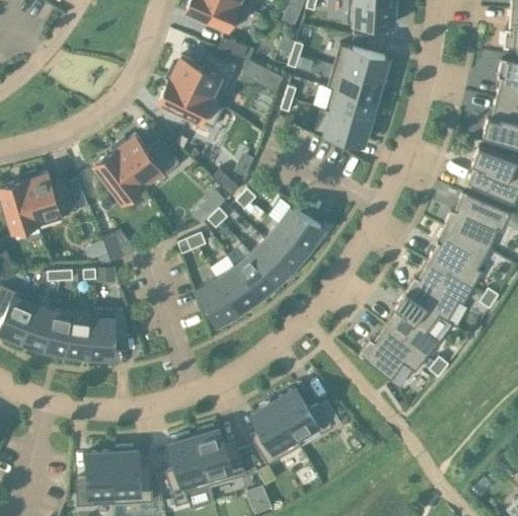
[(234,30),(244,7),(227,0),(192,0),(188,10),(195,13),(194,17),(212,25),(213,21),(234,30)]
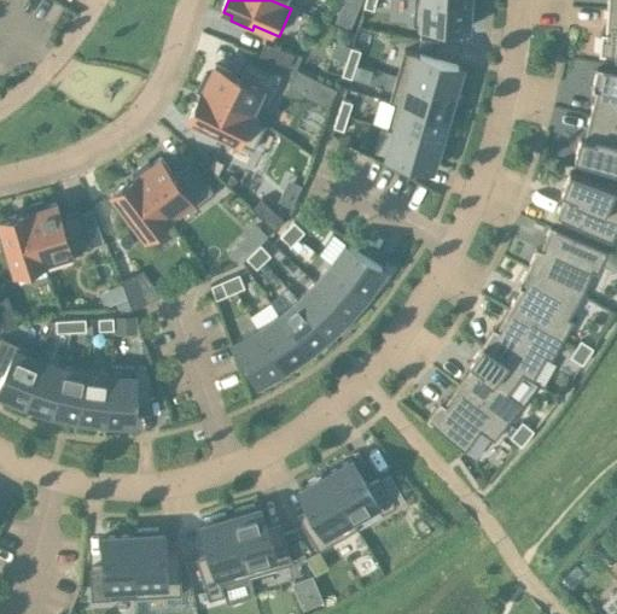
[(374,12),(377,0),(367,0),(365,10),(374,12)]
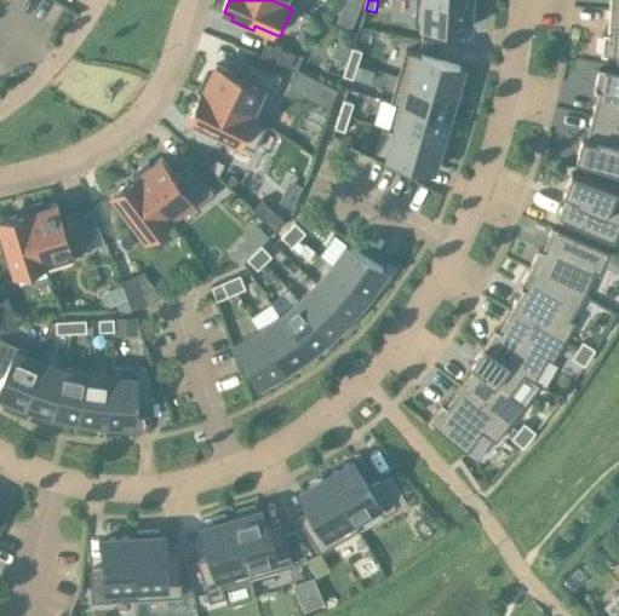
[(470,32),(473,4),(418,1),(416,28),(470,32)]
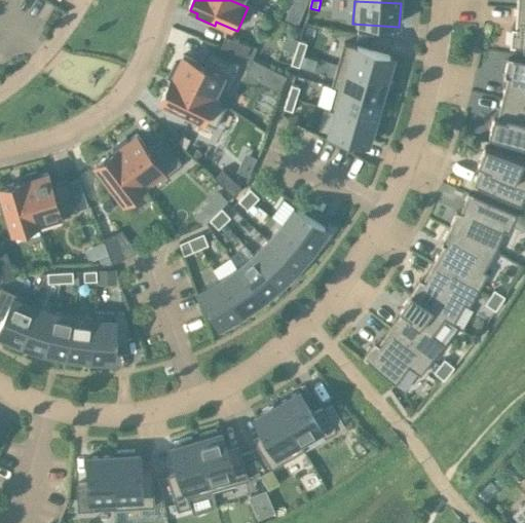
[(524,10),(518,10),(516,31),(512,30),(511,49),(524,51),(524,10)]
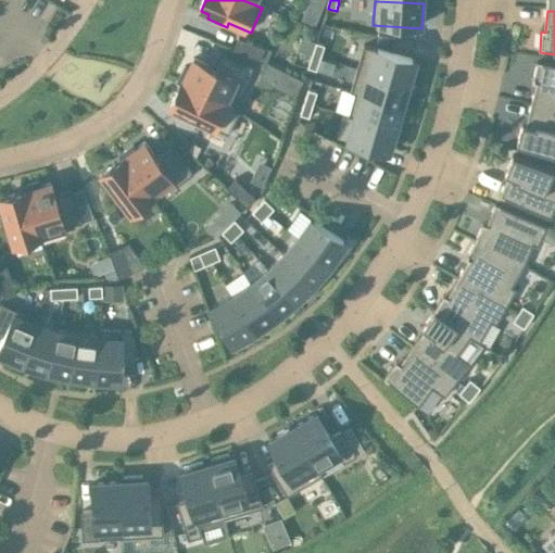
[(261,62),(266,50),(240,39),(235,52),(251,59),(261,62)]
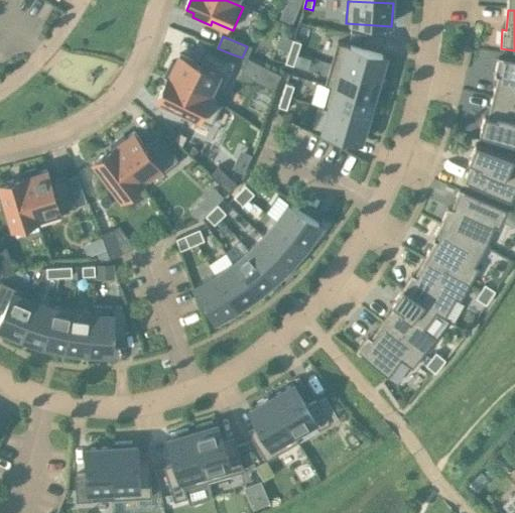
[(294,41),(290,53),(298,55),(301,44),(294,41)]
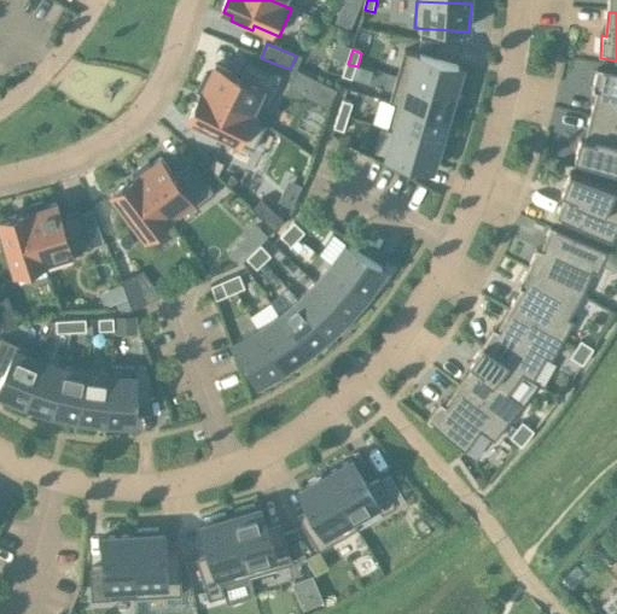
[(455,95),(463,69),(406,53),(399,79),(455,95)]
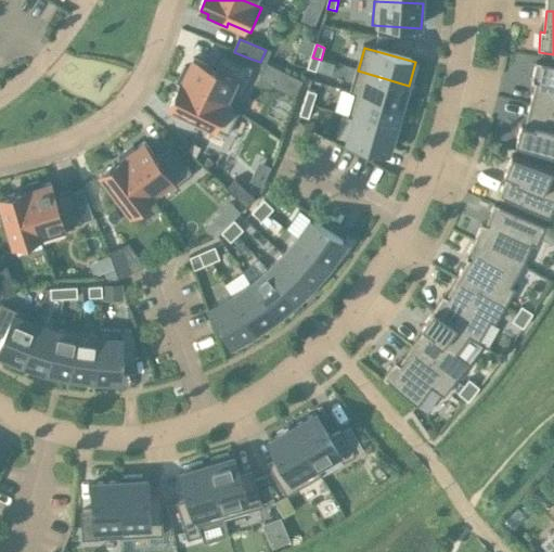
[(254,69),(221,53),(214,69),(194,60),(190,71),(185,68),(178,84),(182,86),(182,85),(234,110),(254,69)]
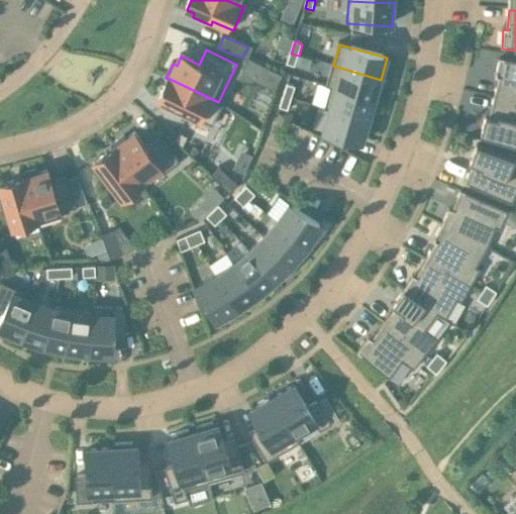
[(295,68),(299,56),(291,54),(287,65),(295,68)]
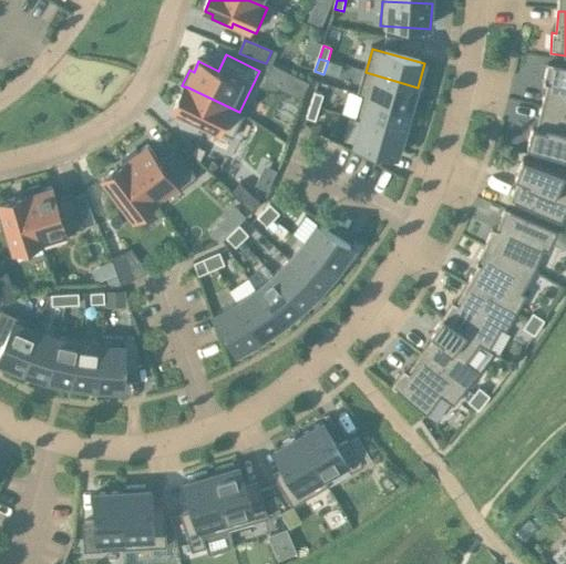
[(544,86),(547,88),(542,109),(565,114),(565,69),(548,65),(544,86)]
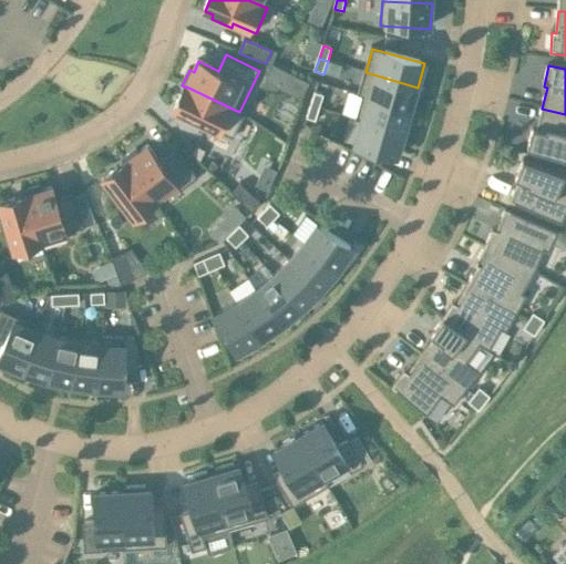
[(274,67),(266,83),(302,101),(310,84),(274,67)]
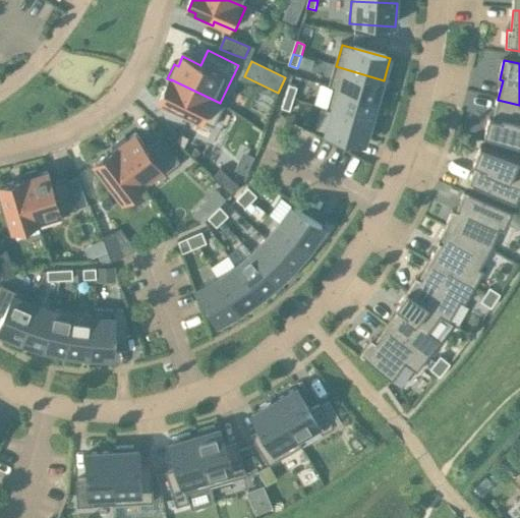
[(378,102),(384,80),(336,66),(330,88),(378,102)]
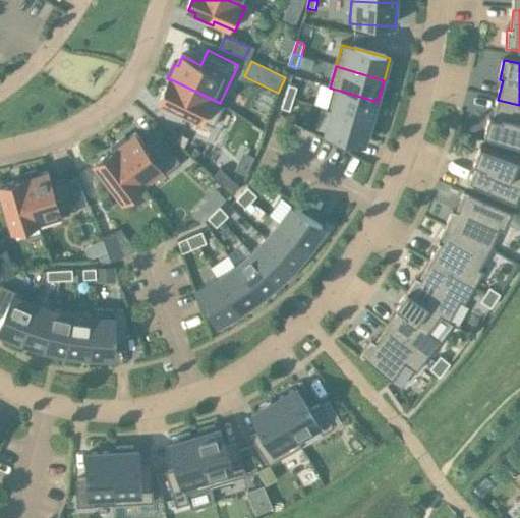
[(170,82),(161,102),(168,106),(166,109),(184,118),(186,114),(205,123),(215,128),(225,106),(220,104),(220,103),(171,79),(171,80),(170,82)]
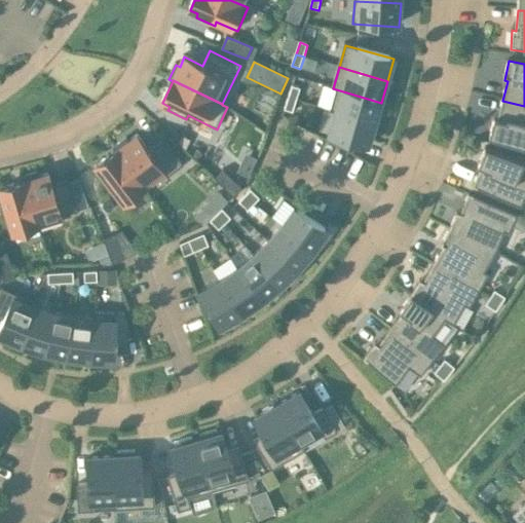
[(297,101),(301,89),(293,86),(289,99),(297,101)]
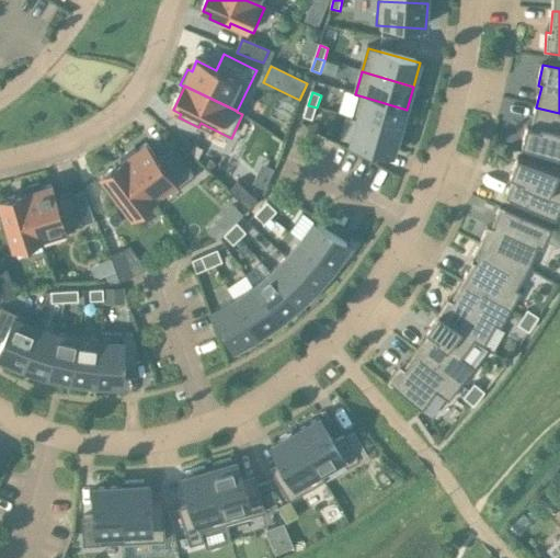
[(400,132),(407,110),(355,94),(354,95),(358,97),(352,118),(400,132)]
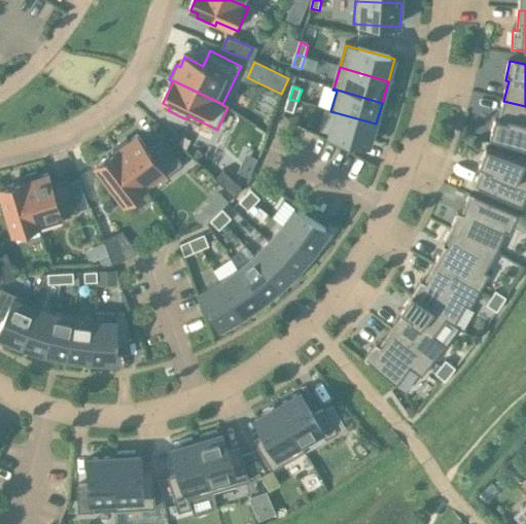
[(293,113),(297,101),(289,99),(285,110),(293,113)]
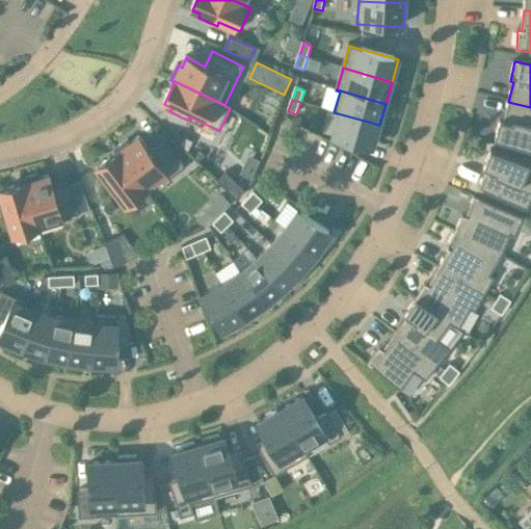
[(530,107),(508,102),(504,122),(500,121),(496,139),(500,141),(530,151),(530,107)]
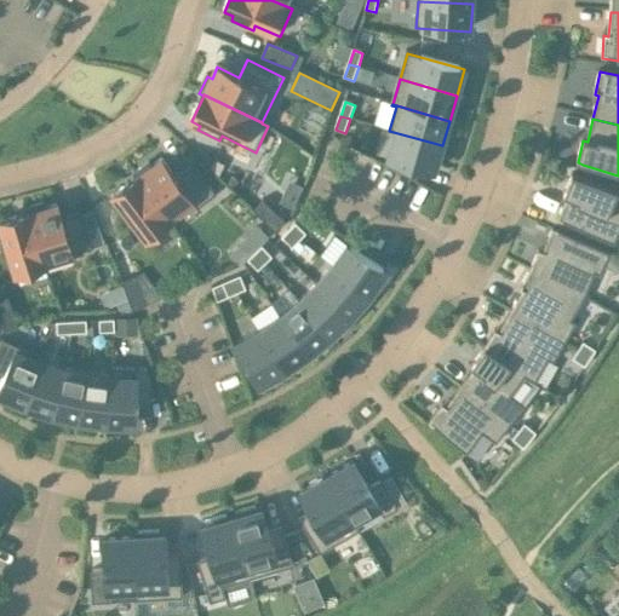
[(442,145),(389,131),(389,132),(396,133),(389,159),(435,172),(442,145)]
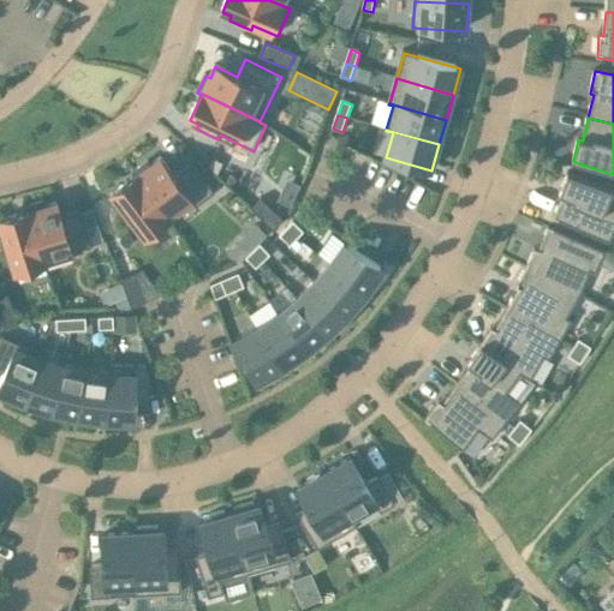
[(176,178),(161,160),(151,167),(148,163),(135,173),(168,219),(191,202),(196,209),(207,201),(216,193),(194,165),(176,178)]
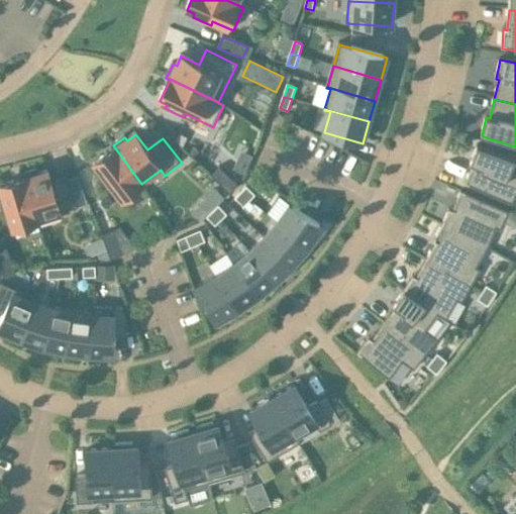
[(141,184),(113,145),(112,146),(114,149),(95,164),(100,171),(97,174),(109,189),(112,187),(122,199),(141,184)]
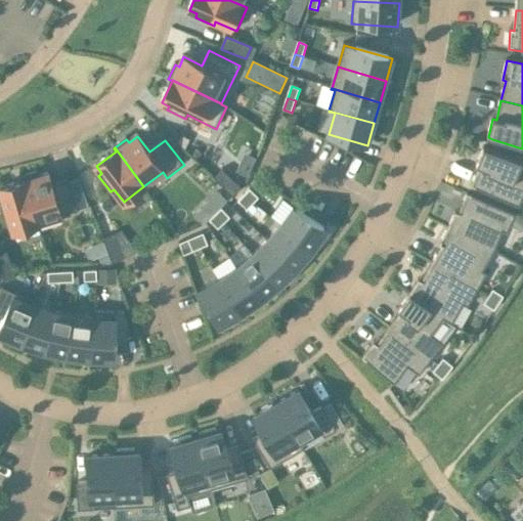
[(519,208),(522,200),(522,163),(484,148),(476,166),(480,168),(471,187),(472,187),(484,192),(519,208)]
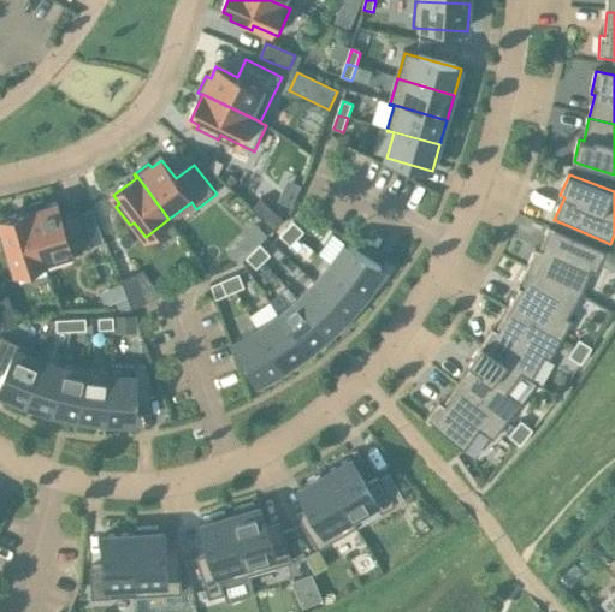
[(285,221),(262,200),(252,211),(275,232),(285,221)]
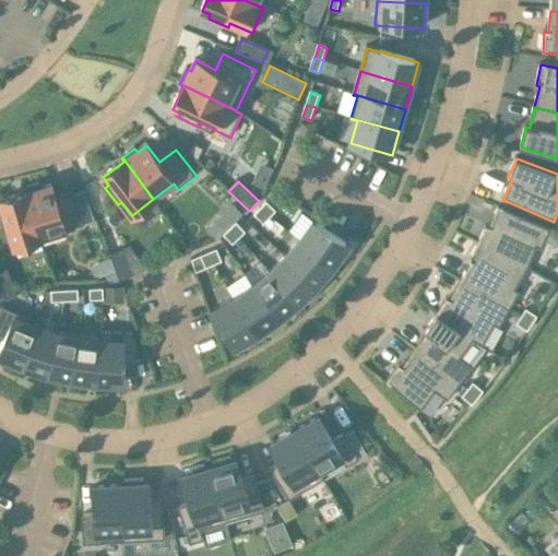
[(40,185),(25,189),(40,239),(55,234),(67,231),(83,225),(81,216),(73,192),(56,198),(52,186),(42,189),(40,185)]
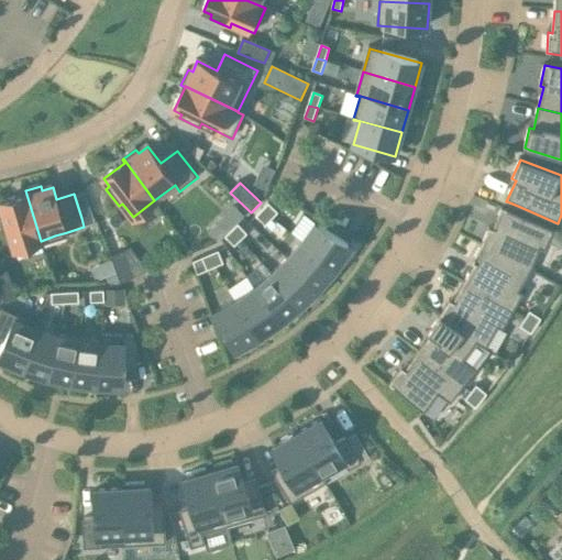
[(41,241),(25,190),(24,191),(25,195),(1,204),(3,212),(0,212),(0,216),(6,235),(10,234),(14,249),(41,241)]
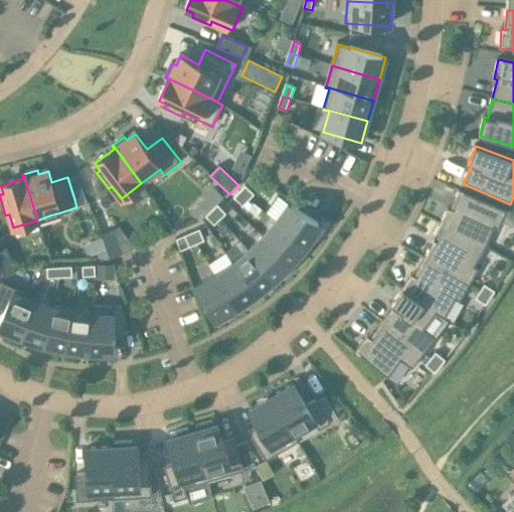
[(245,187),(240,192),(249,201),(254,195),(245,187)]
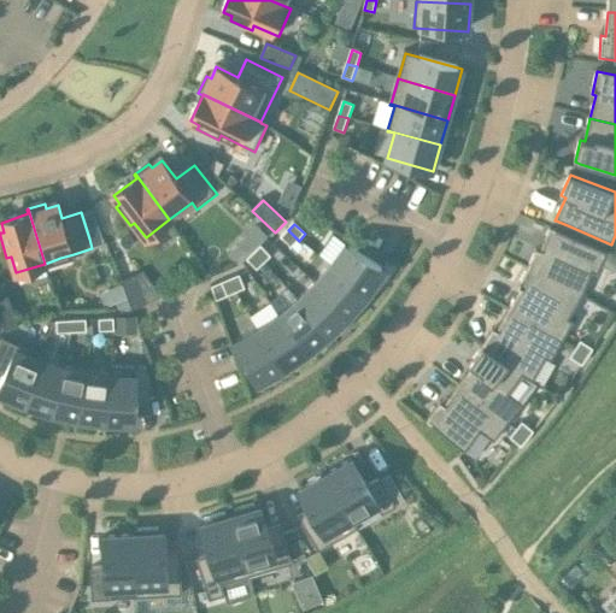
[(256,227),(244,239),(256,249),(268,237),(256,227)]
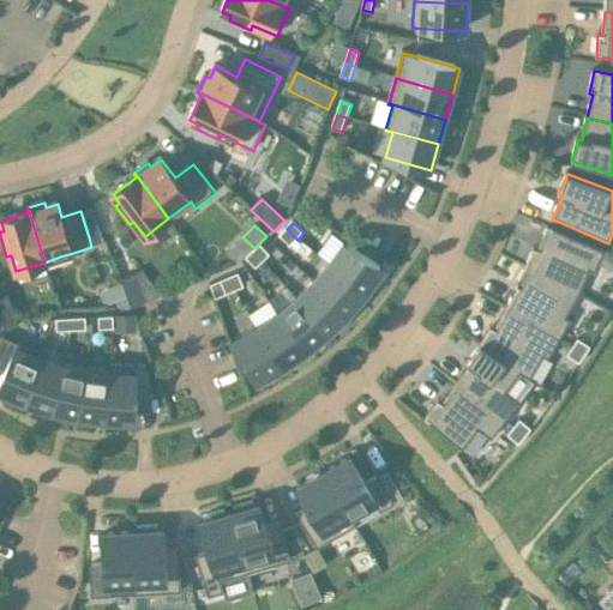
[(595,275),(605,253),(548,228),(538,251),(534,249),(526,269),(580,295),(590,272),(595,275)]
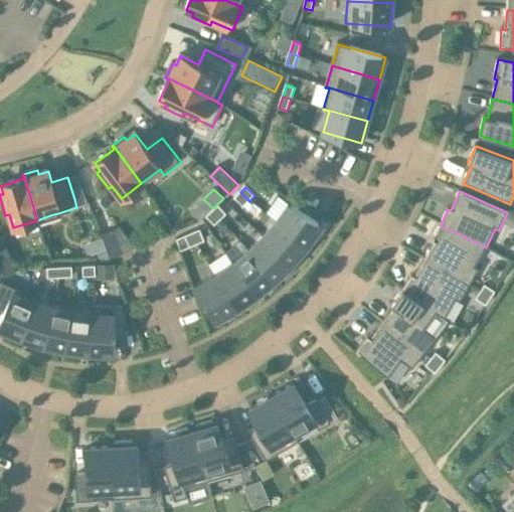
[(240,192),(234,199),(243,207),(249,201),(240,192)]
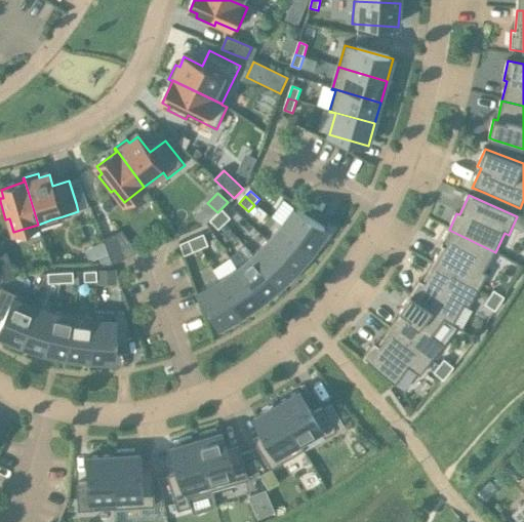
[(328,231),(294,208),(282,227),(313,251),(328,231)]
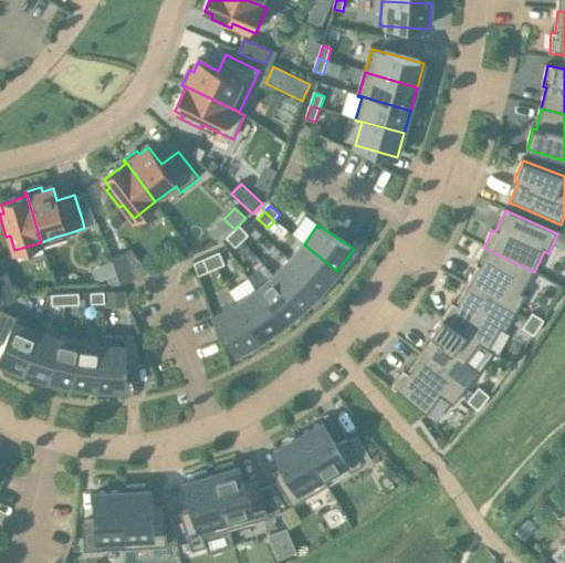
[(240,227),(233,232),(242,242),(249,237),(240,227)]
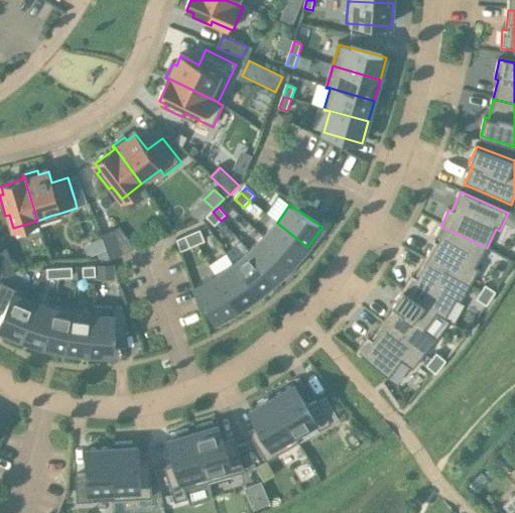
[(213,212),(207,218),(215,227),(221,221),(213,212)]
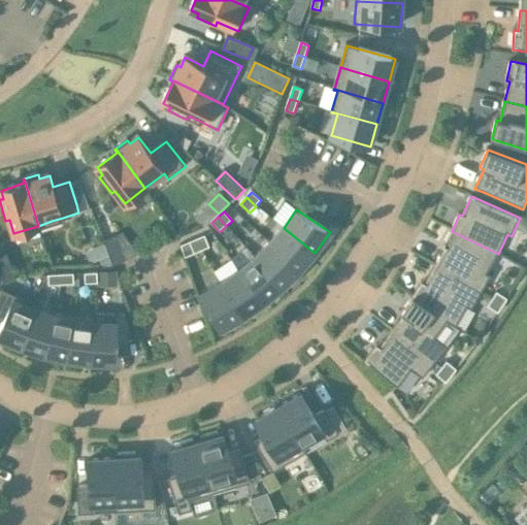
[(315,253),(284,228),(270,243),(299,271),(315,253)]
